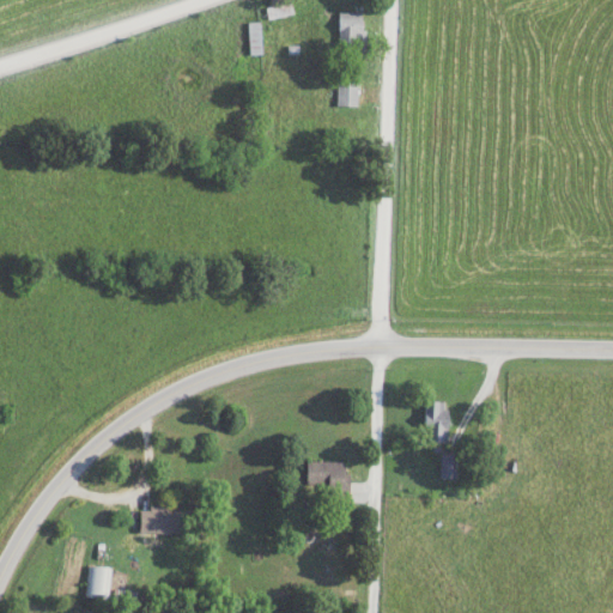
[(339,13),(339,46),(362,46),(362,13),(339,13)]
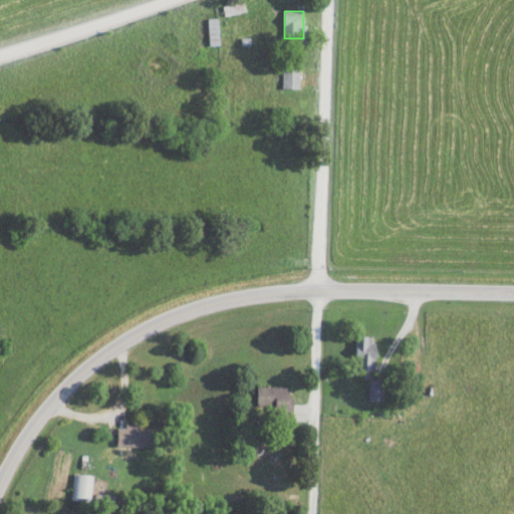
[(298,89),(298,66),(282,66),(282,89),(298,89)]
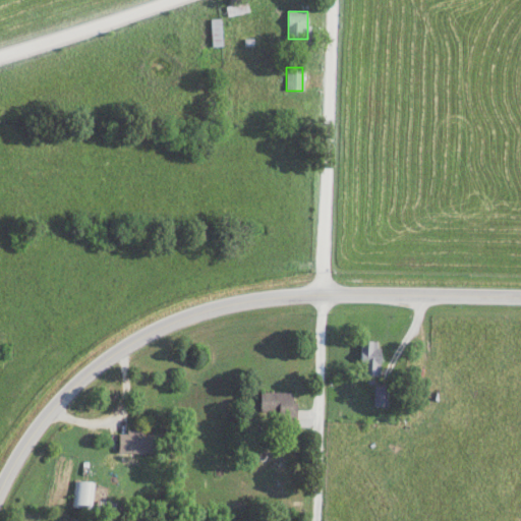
[(360,375),(380,375),(380,340),(360,340),(360,375)]
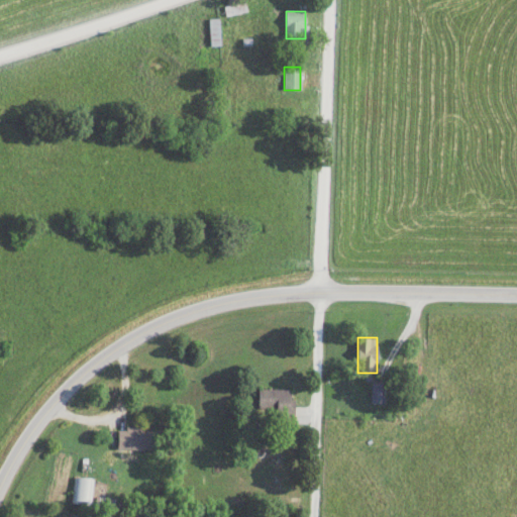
[(383,384),(373,384),(373,402),(383,402),(383,384)]
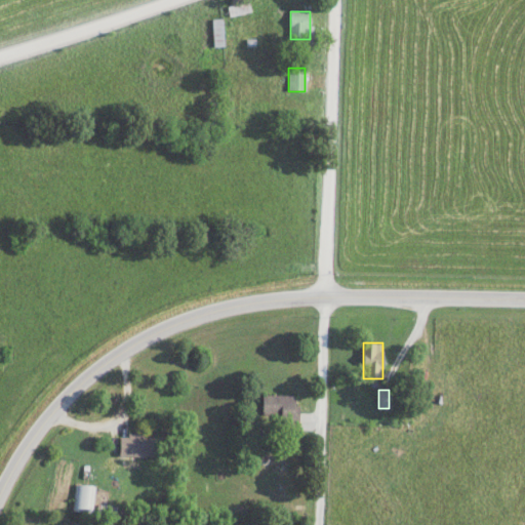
[(280,416),(280,425),(297,425),(297,395),(261,395),(261,416),(280,416)]
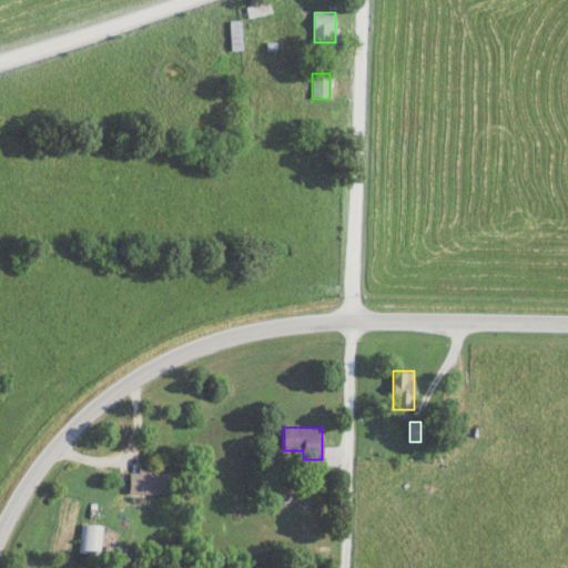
[(129,493),(172,494),(172,470),(129,470),(129,493)]
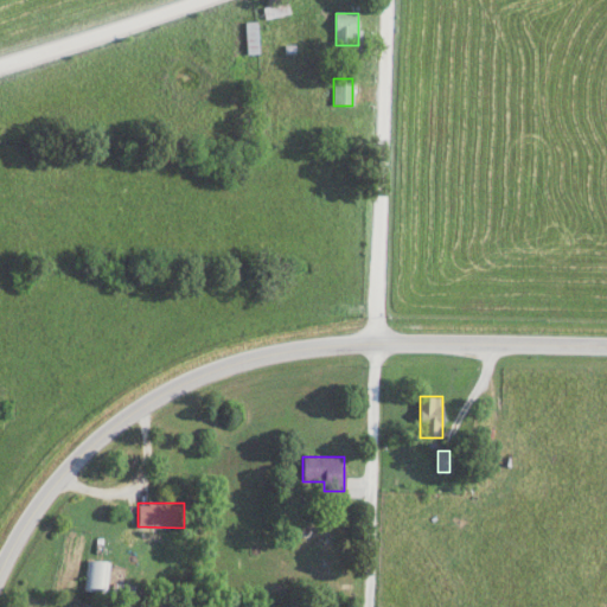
[(87,590),(107,590),(107,561),(87,561),(87,590)]
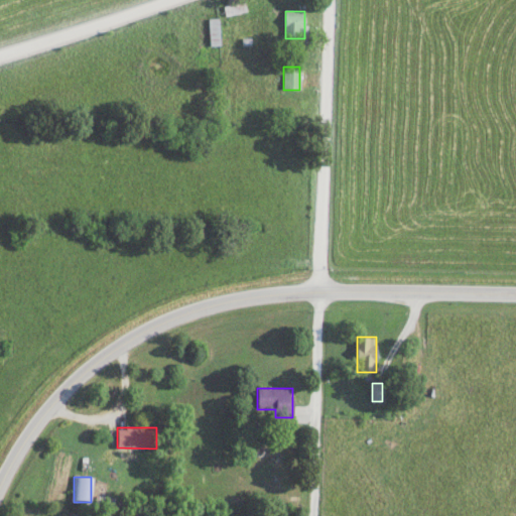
All buildings are outlined.
